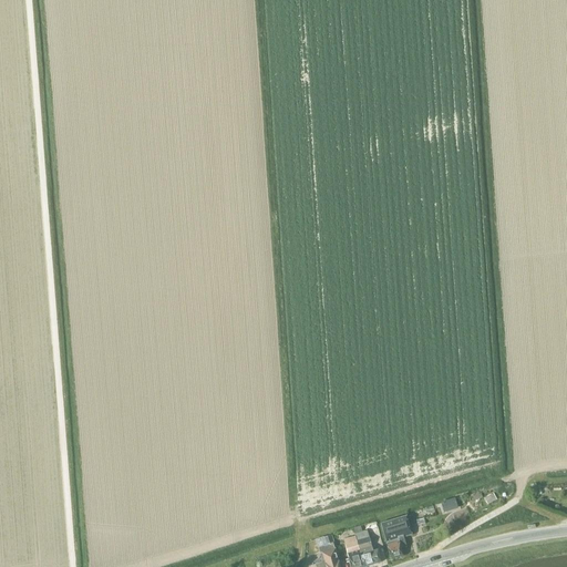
[(497,501),(493,494),(484,498),(487,505),(497,501)]
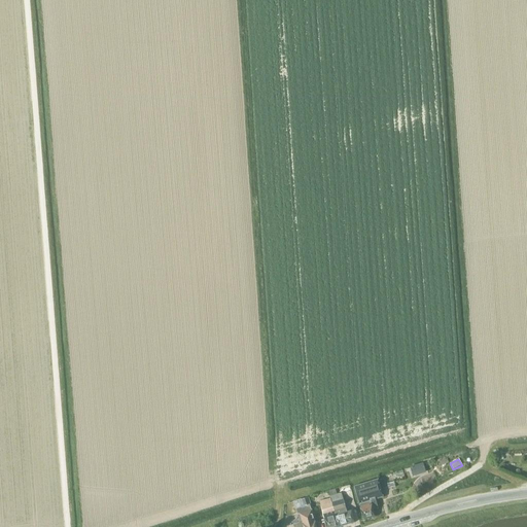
[(413,478),(426,473),(423,464),(410,468),(413,478)]
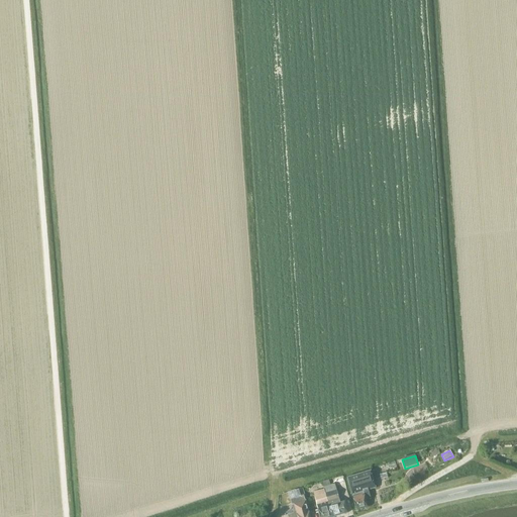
[(376,489),(371,472),(371,471),(346,478),(352,495),(351,496),(356,510),(368,507),(366,501),(371,500),(368,491),(376,489)]
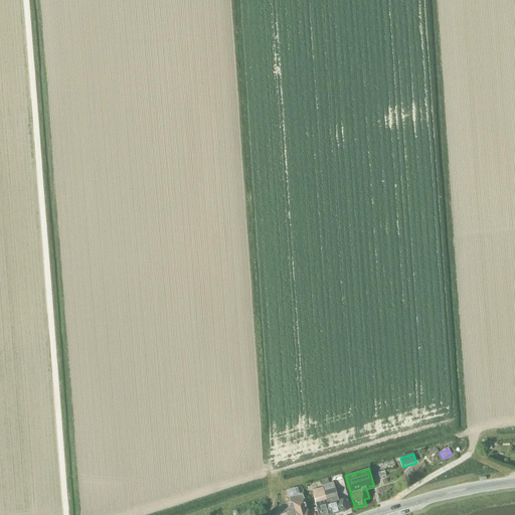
[(339,501),(336,493),(333,482),(322,486),(323,488),(324,492),(330,514),(332,514),(342,512),(346,511),(343,500),(339,501)]
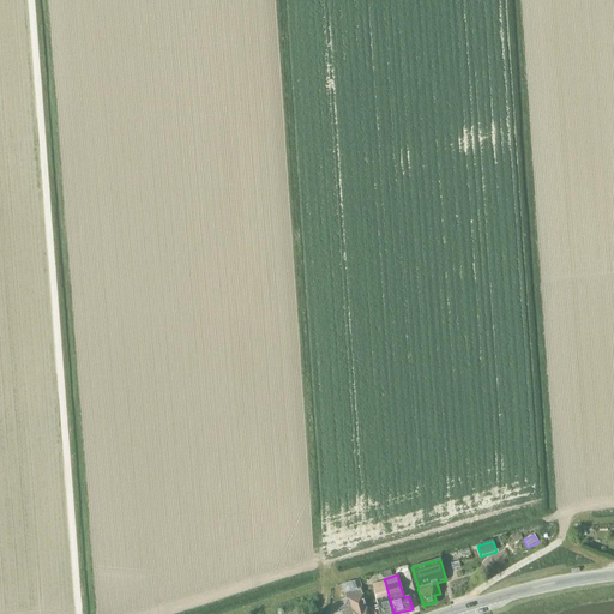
[(362,588),(360,581),(350,583),(353,590),(362,588)]
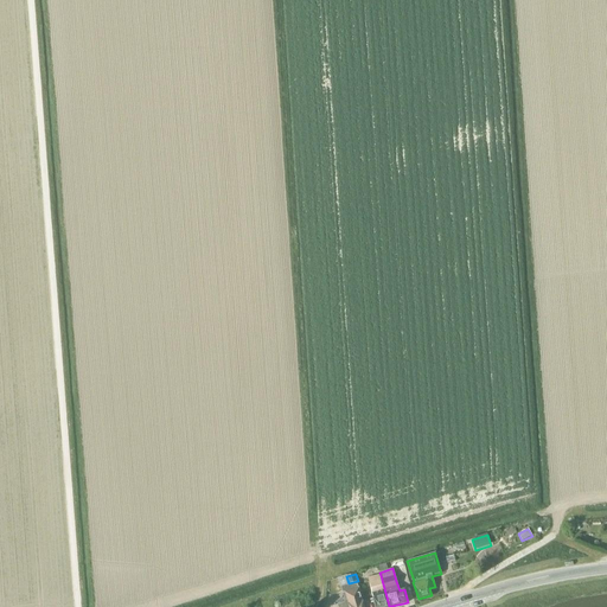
[(370,585),(369,585),(371,592),(375,606),(389,606),(382,580),(370,585)]
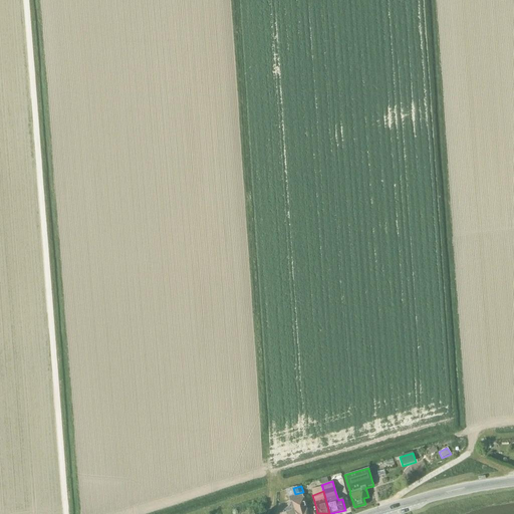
[(307,513),(301,493),(288,497),(291,507),(285,508),(286,513),(307,513)]
